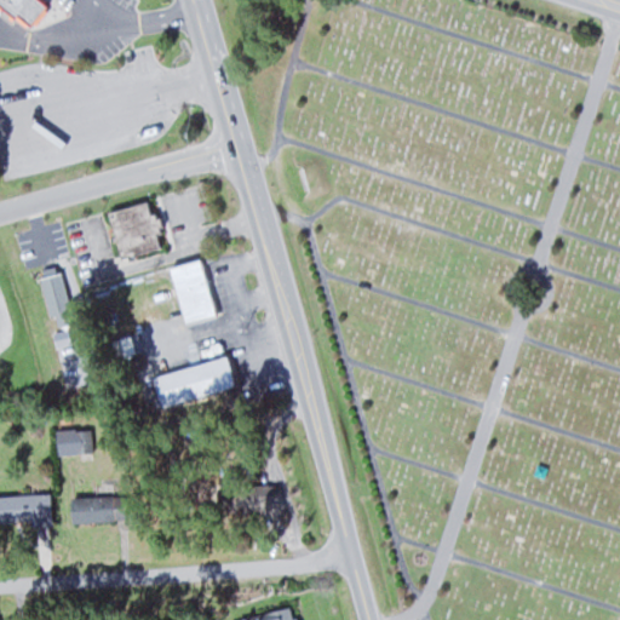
[(0,0),(0,5),(30,29),(51,3),(46,0),(0,0)]
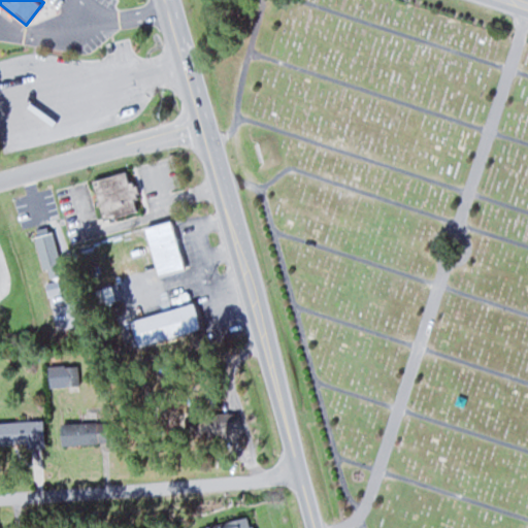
[(138,211),(130,171),(92,179),(100,220),(138,211)]
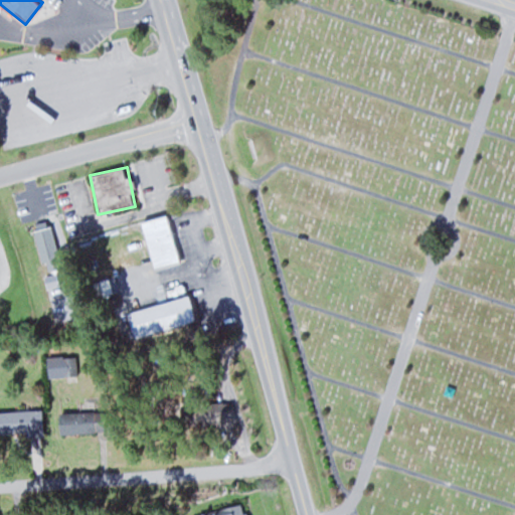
[(142,221),(152,270),(177,264),(167,215),(142,221)]
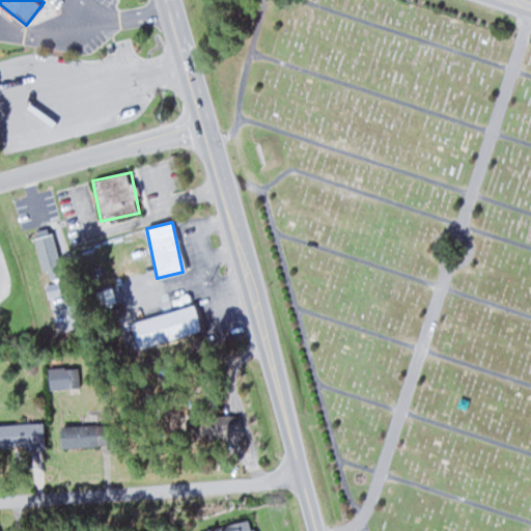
[(58,235),(39,234),(39,268),(57,269),(58,235)]
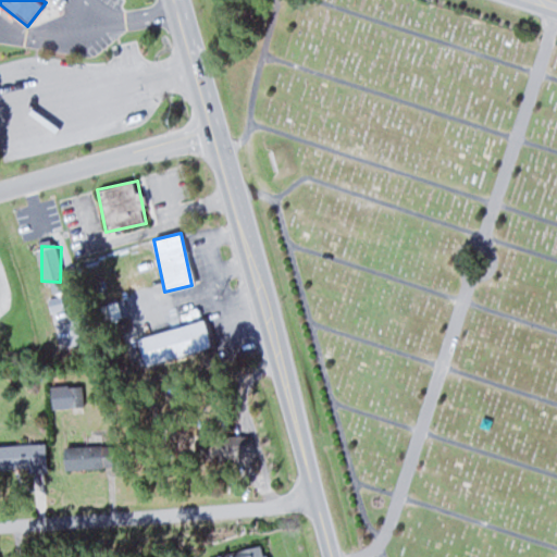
[(104,321),(122,317),(118,301),(101,307),(104,321)]
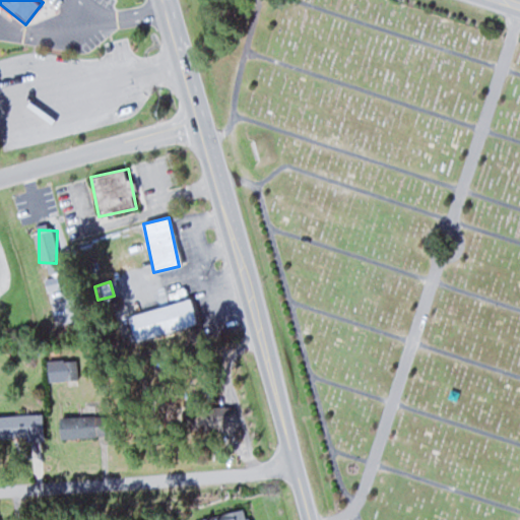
[(134,340),(198,325),(192,300),(128,314),(134,340)]
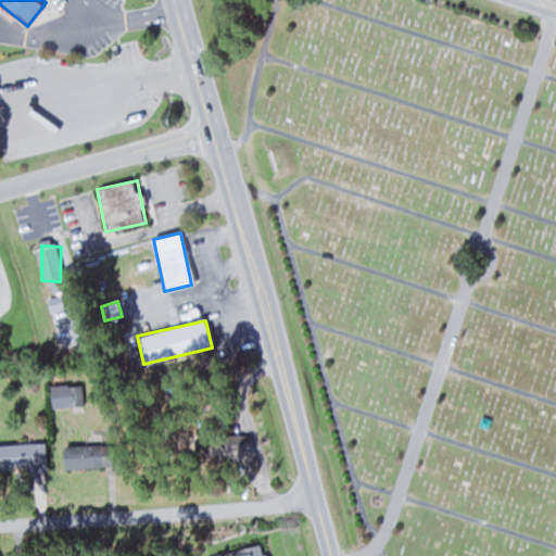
[(251,457),(251,433),(194,436),(194,458),(251,457)]
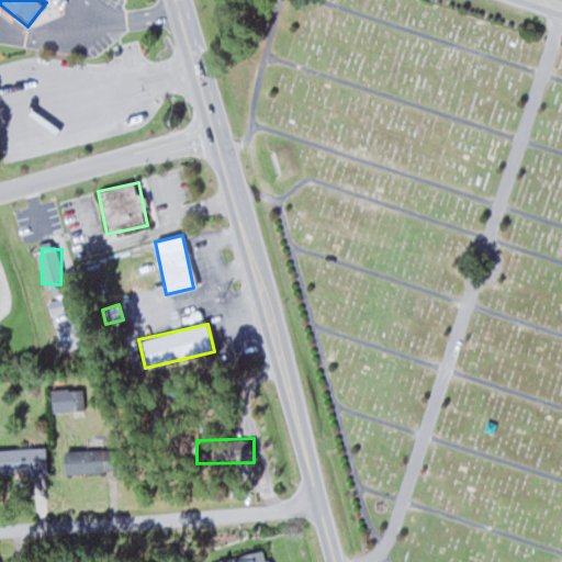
[(46,447),(0,449),(0,472),(29,472),(30,478),(48,476),(46,447)]
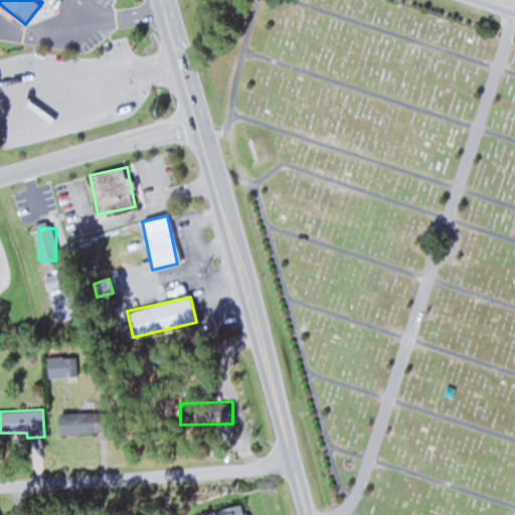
[(97,411),(58,411),(59,434),(97,433),(97,411)]
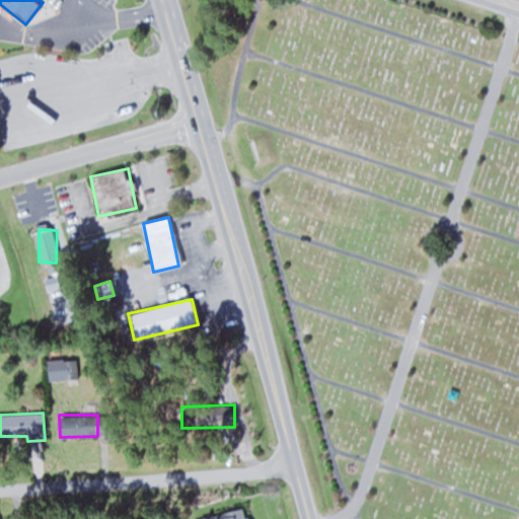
[(247,518),(245,508),(201,518),(247,518)]
